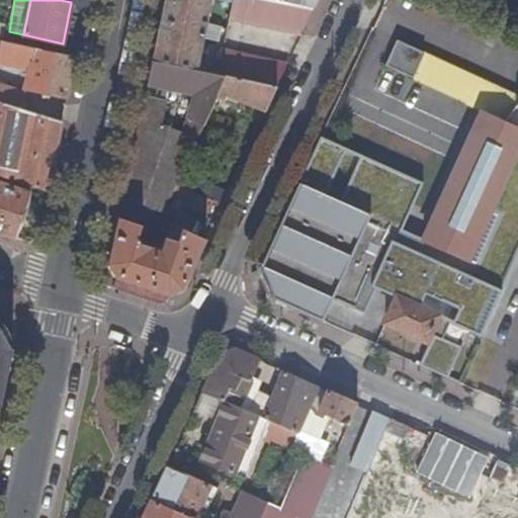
[(166,0),(154,61),(197,70),(205,36),(220,39),(223,25),(208,21),(213,0),(166,0)]
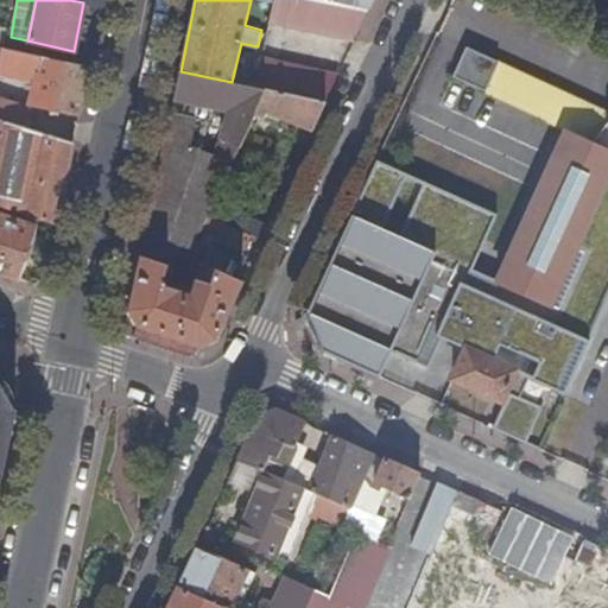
[(317,0),(274,0),(271,23),(354,39),(367,11),(317,0)]
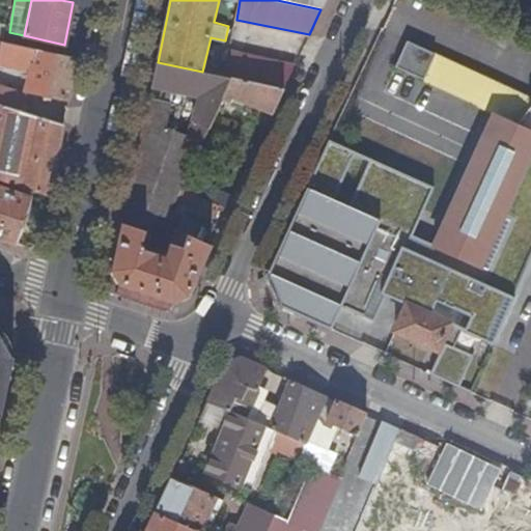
[(277,0),(320,9),(325,0),(277,0)]
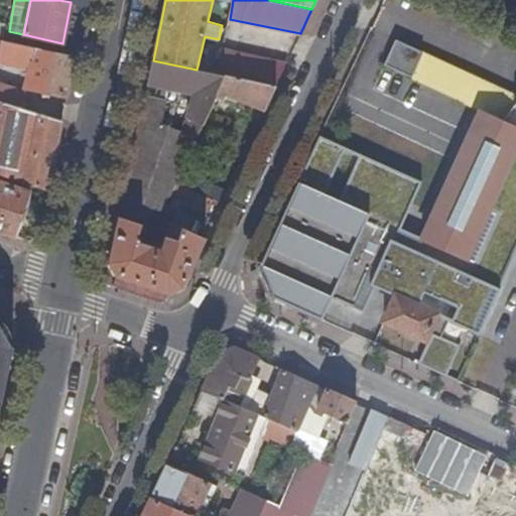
[(1,41),(0,41),(0,63),(29,71),(26,89),(68,98),(76,57),(1,41)]
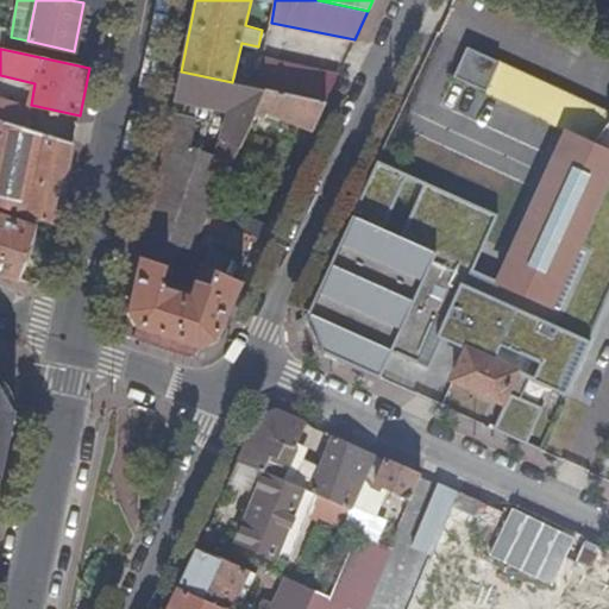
[(450,81),(484,96),(498,66),(465,50),(450,81)]
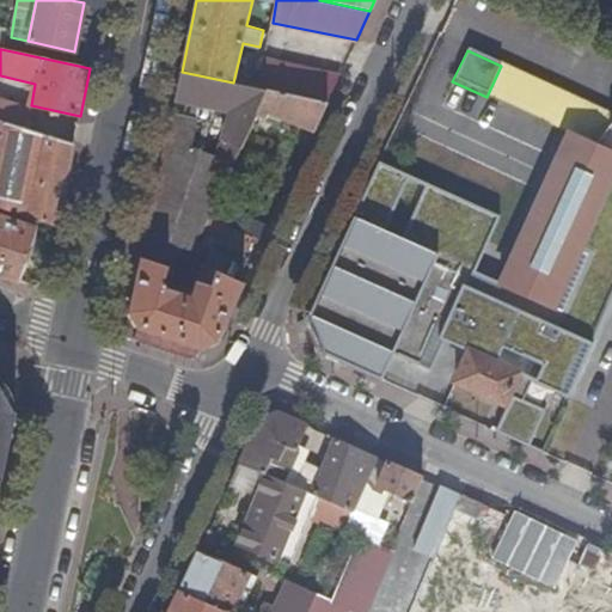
[(267,90),(328,103),(341,74),(264,57),(257,87),(267,90)]
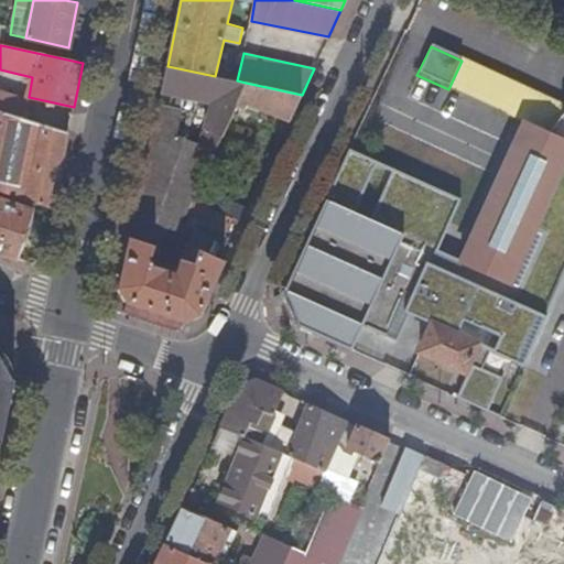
[(511,324),(496,356),(524,368),(546,317),(535,313),(542,297),(563,263),(563,106),(462,61),(448,89),(487,107),(522,123),(563,142),(563,209),(527,290),(511,324)]
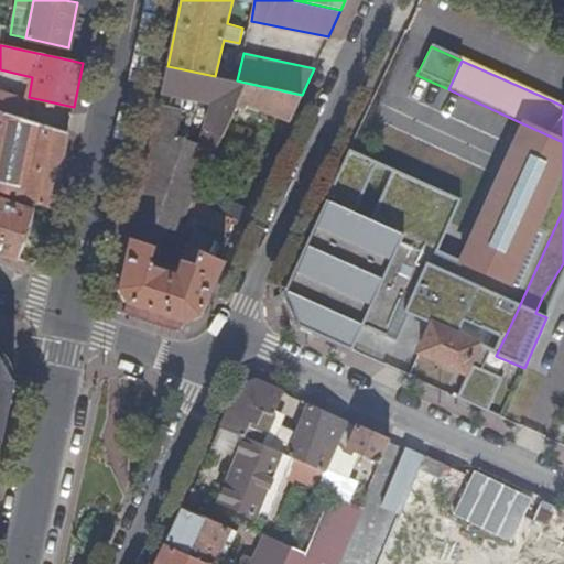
[(223,136),(224,131),(229,119),(232,111),(239,99),(246,83),(237,80),(215,76),(167,66),(162,91),(213,102),(206,129),(223,136)]
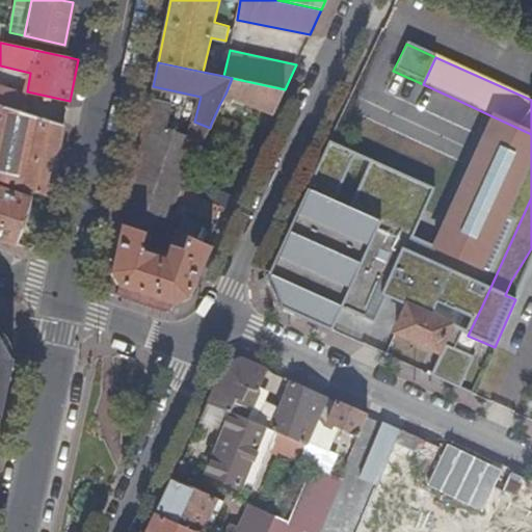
[(225,94),(274,112),(285,89),(232,78),(225,94)]
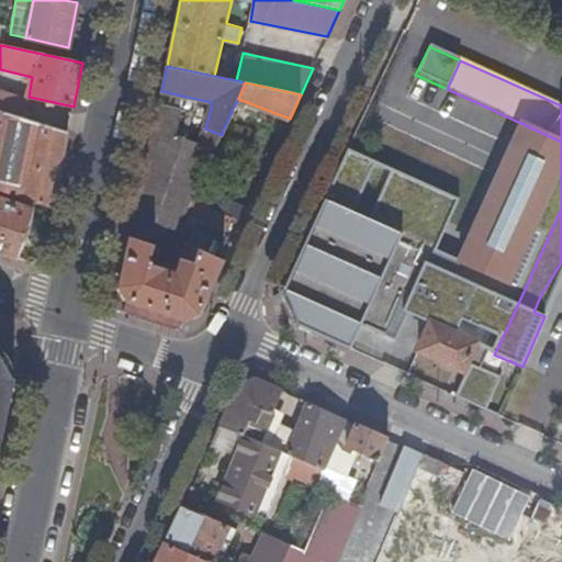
[(0,111),(22,119),(27,102),(0,92),(0,111)]
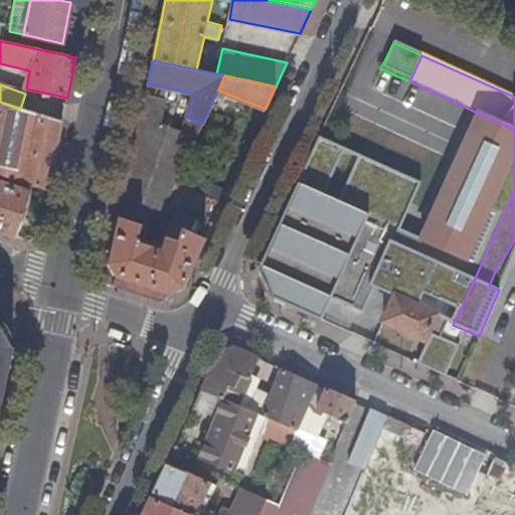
[(145,95),(140,119),(159,123),(165,100),(145,95)]
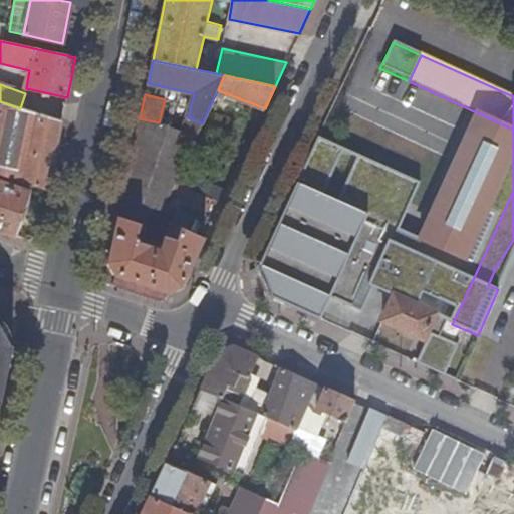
[(20,108),(0,101),(0,175),(47,190),(61,121),(20,108)]
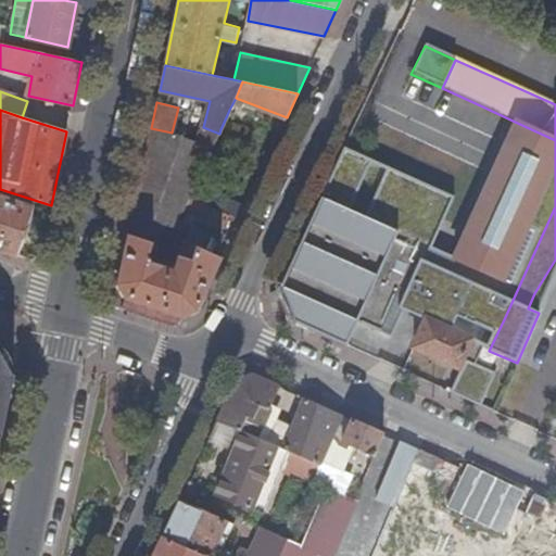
[(226,117),(220,129),(245,140),(253,125),(234,117),(236,113),(229,110),(226,117)]
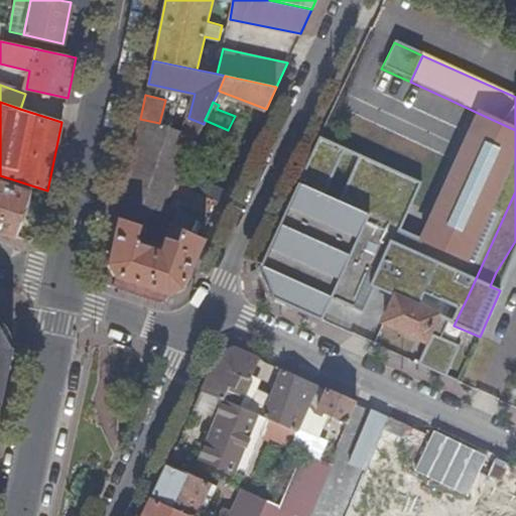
[(454,326),(468,296),(482,265),(515,191),(515,130),(478,113),(465,141),(441,195),(422,238),(424,240),(398,297),(394,295),(383,320),(424,340),(427,333),(432,335),(418,365),(432,371),(446,341),(441,339),(448,324),(454,326)]
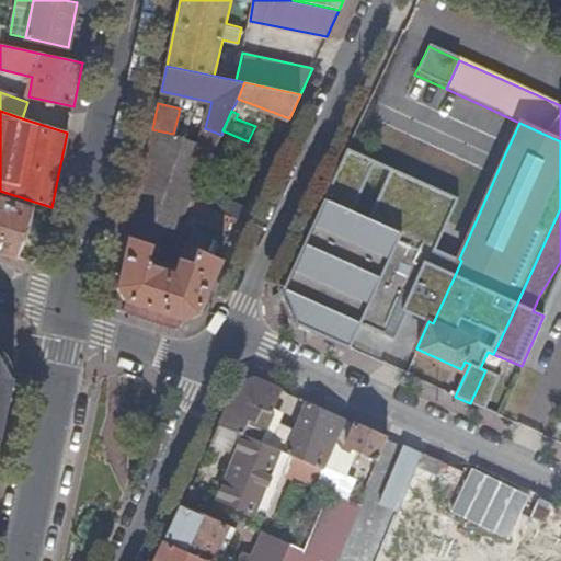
[(152,129),(128,238),(161,248),(169,250),(183,218),(192,198),(217,142),(213,141),(173,134),(152,129)]
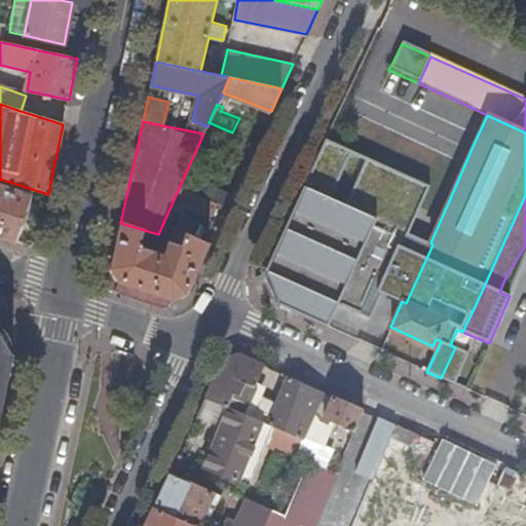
[(384,222),(406,175),(326,138),(265,268),(264,268),(262,273),(264,278),(266,278),(272,296),(271,299),(272,302),(274,302),(275,305),(277,306),(278,305),(295,313),(309,318),(310,318),(326,326),(336,303),(344,307),(384,222)]
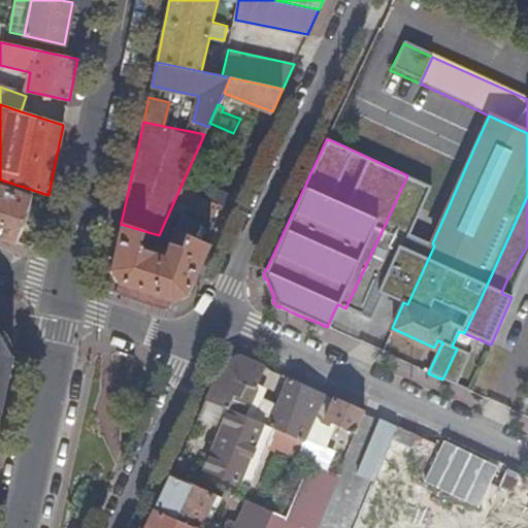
[(434,245),(432,243),(431,244),(409,234),(431,186),(407,175),(386,223),(345,308),(372,320),(385,293),(403,302),(407,304),(434,245)]
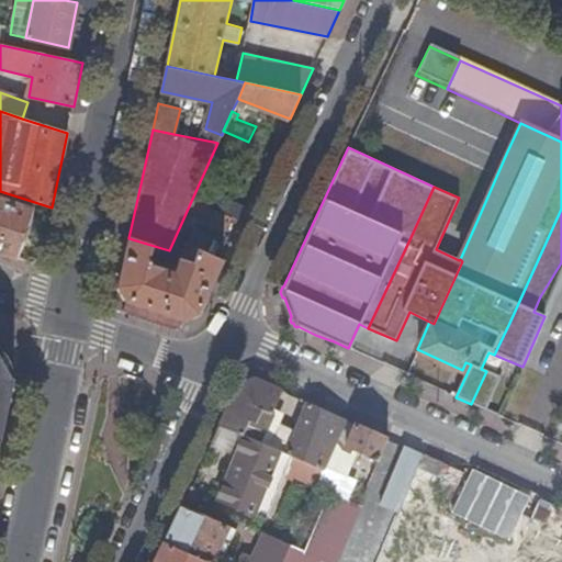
[(0,251),(18,258),(33,210),(0,199),(0,251)]
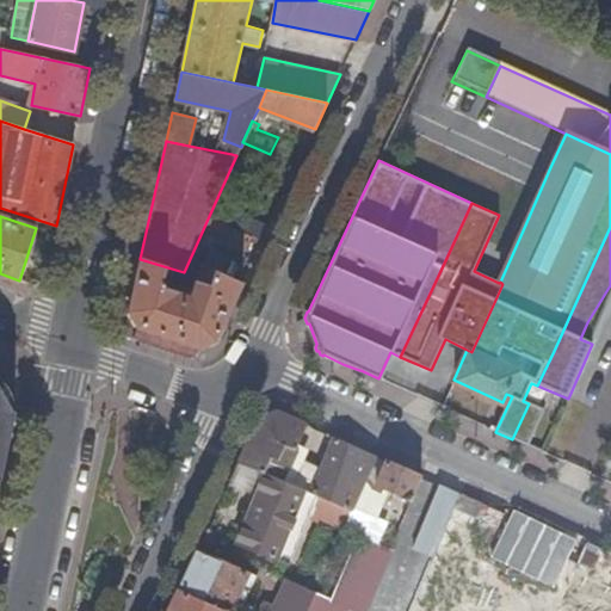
[(209,216),(199,238),(211,242),(220,221),(209,216)]
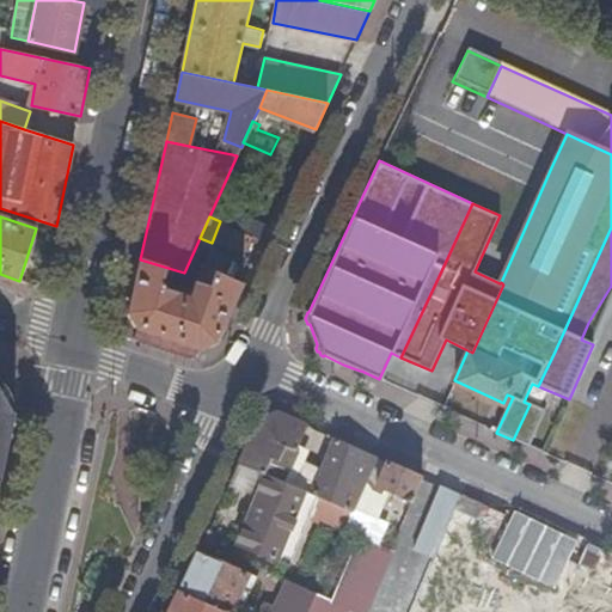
[(176,270),(140,259),(128,313),(136,328),(200,349),(218,342),(245,282),(234,277),(239,267),(238,261),(214,250),(209,254),(203,264),(202,264),(195,289),(194,289),(189,294),(173,289),(176,285),(165,281),(166,276),(173,279),(176,270)]
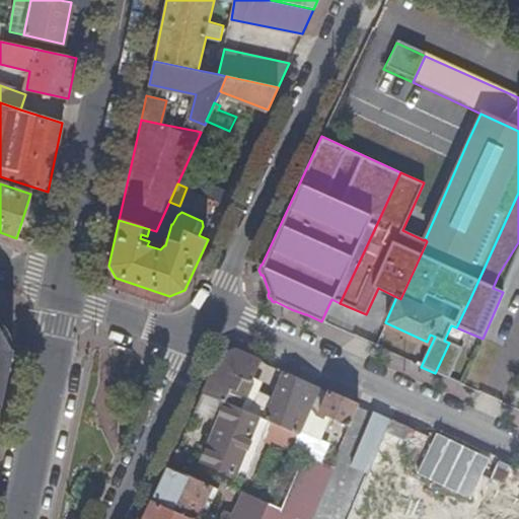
[(169,296),(116,278),(114,287),(119,289),(120,292),(159,304),(161,303),(167,305),(169,296)]
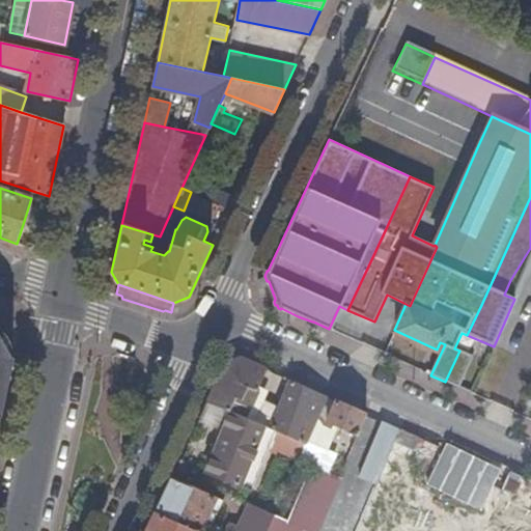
[(0,415),(12,359),(2,356),(5,347),(0,340),(0,415)]
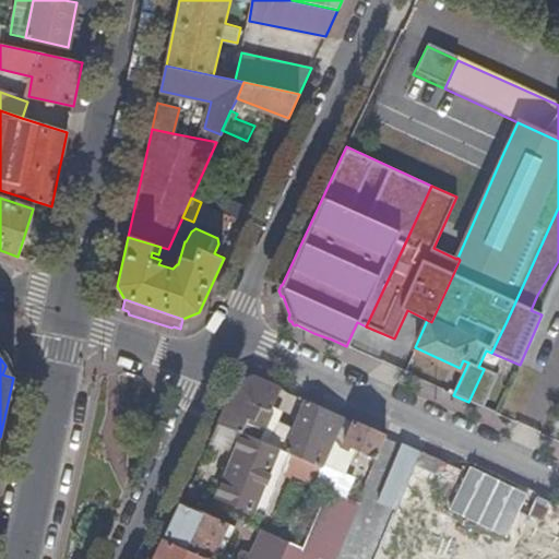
[(499,377),(484,369),(468,402),(484,409),(499,377)]
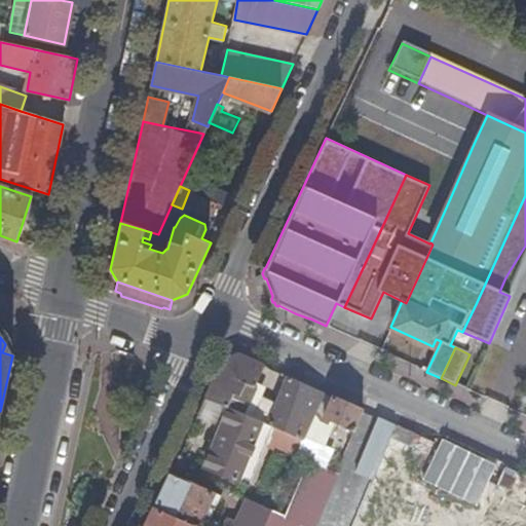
[(224,359),(205,399),(228,408),(234,395),(239,396),(246,384),(256,388),(265,366),(238,353),(224,359)]
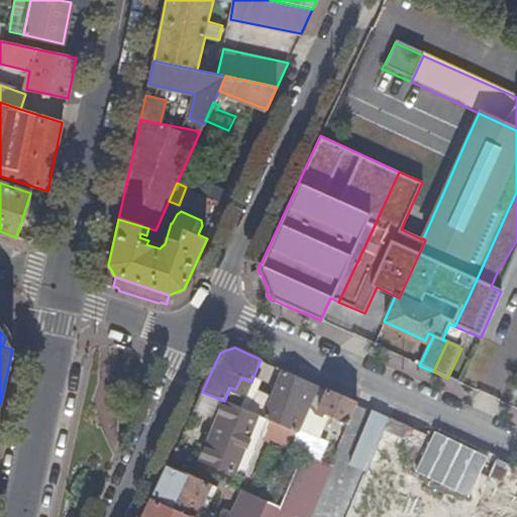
[(297,433),(317,386),(283,370),(262,417),(275,422),(296,432),(297,433)]
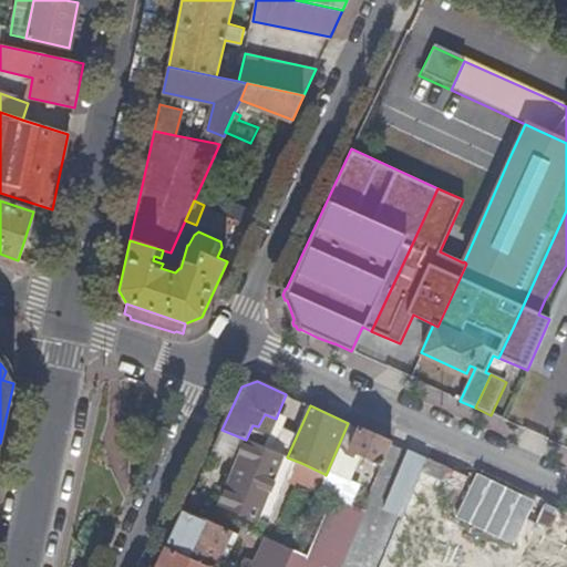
[(382,467),(393,443),(360,428),(349,452),(382,467)]
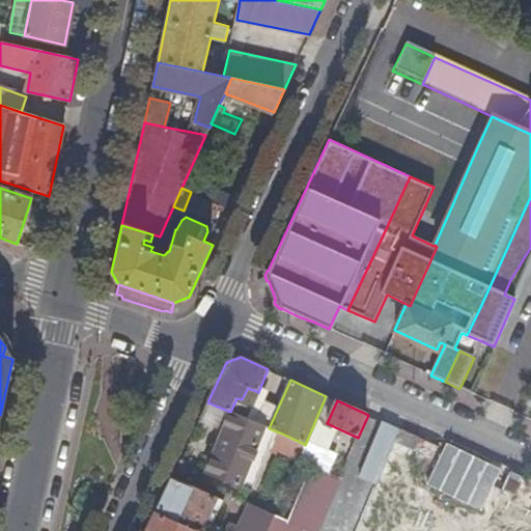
[(207,402),(201,417),(225,426),(206,472),(241,486),(258,442),(257,441),(264,426),(264,424),(230,412),(207,402)]
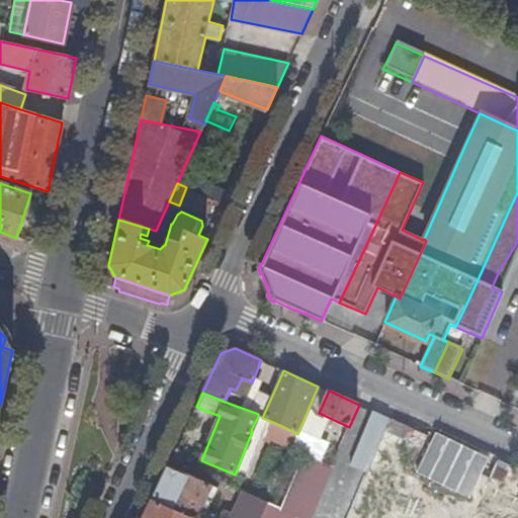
[(382,437),(391,419),(373,411),(350,466),(367,473),(382,437)]
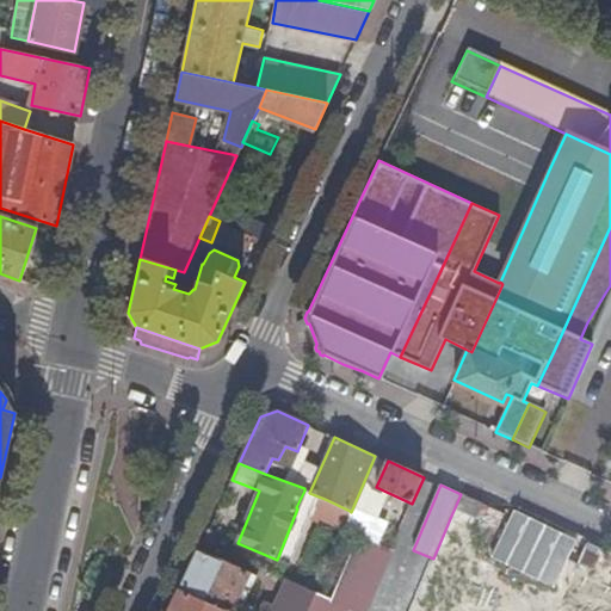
[(343,525),(349,513),(350,511),(325,499),(318,514),(343,525)]
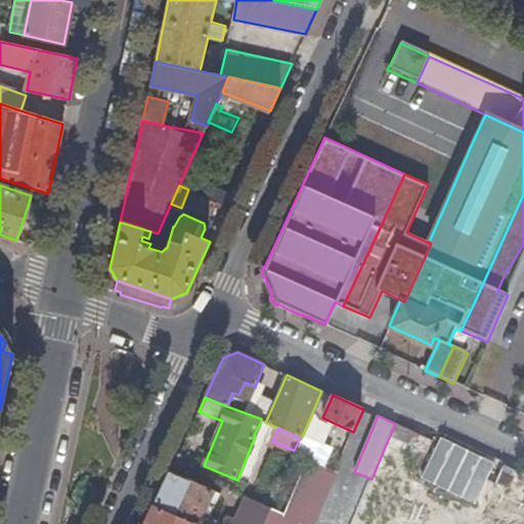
[(262,523),(296,523),(298,521),(305,523),(312,523),(336,472),(307,460),(282,513),(270,508),(262,523)]
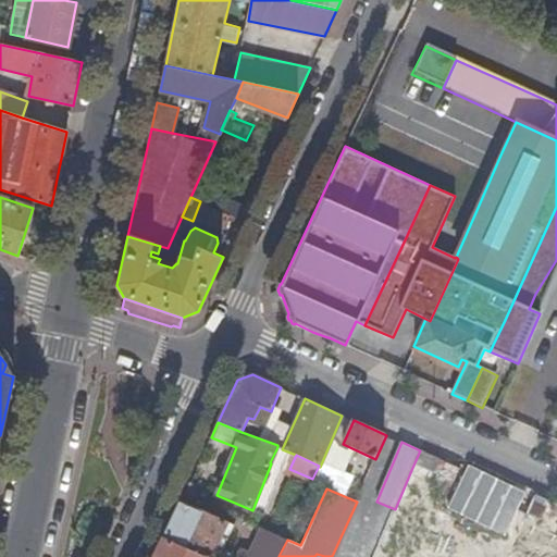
[(163,540),(206,556),(209,556),(225,523),(180,504),(163,540)]
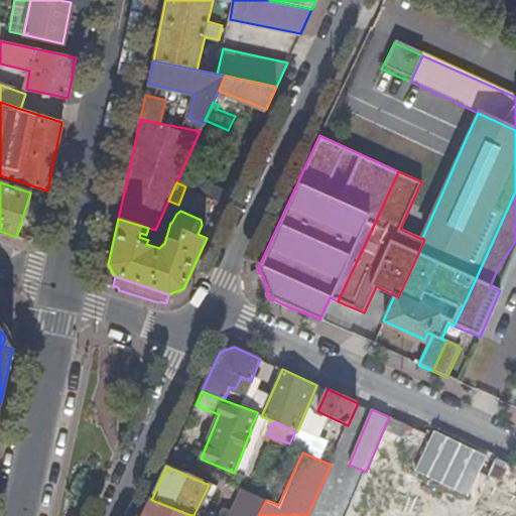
[(236,515),(258,515),(266,500),(247,491),(236,515)]
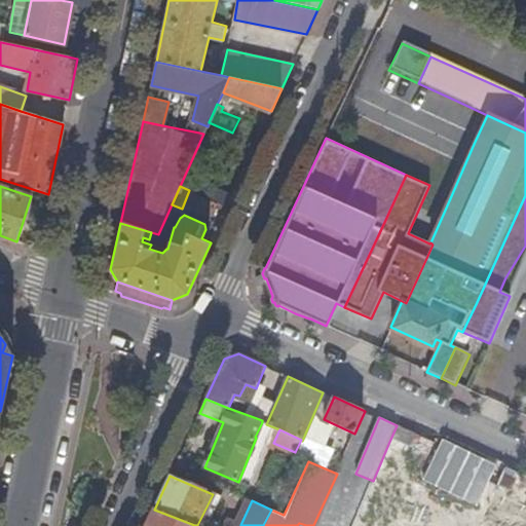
[(194,525),(154,510),(146,525),(194,525)]
